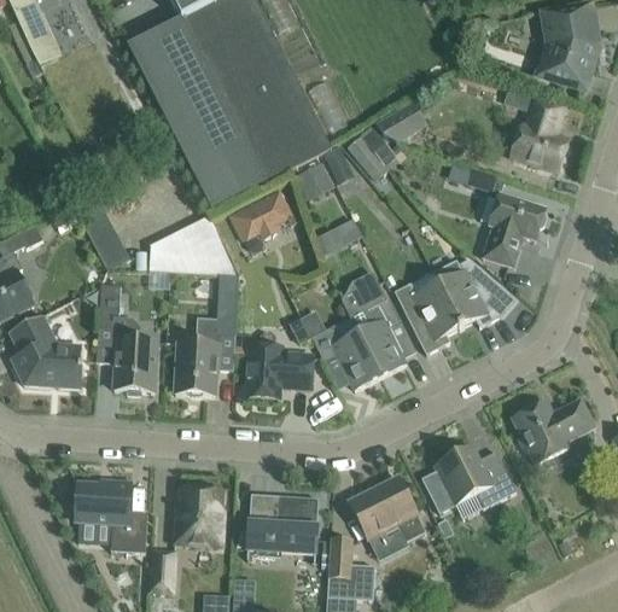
[(332,147),(256,0),(172,0),(181,18),(266,181),(332,147)]
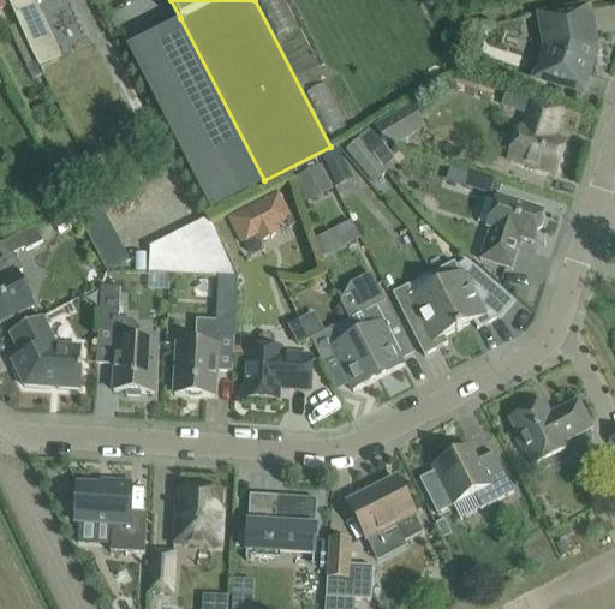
[(581,87),(587,66),(585,57),(591,55),(590,47),(595,46),(591,29),(572,31),(568,12),(543,17),(547,43),(544,52),(551,54),(551,53),(556,54),(549,77),(581,87)]
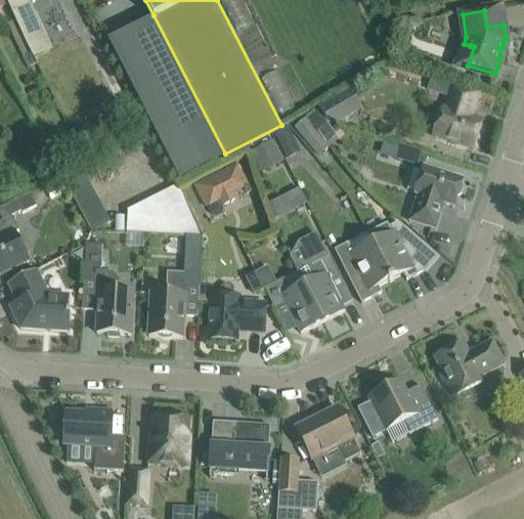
[(154,15),(108,39),(179,177),(225,154),(154,15)]
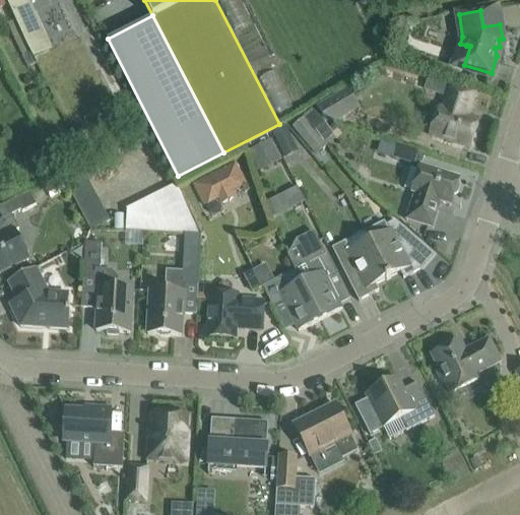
[(440,104),(431,131),(469,143),(478,117),(465,112),(467,106),(469,107),(474,89),(450,81),(443,105),(440,104)]
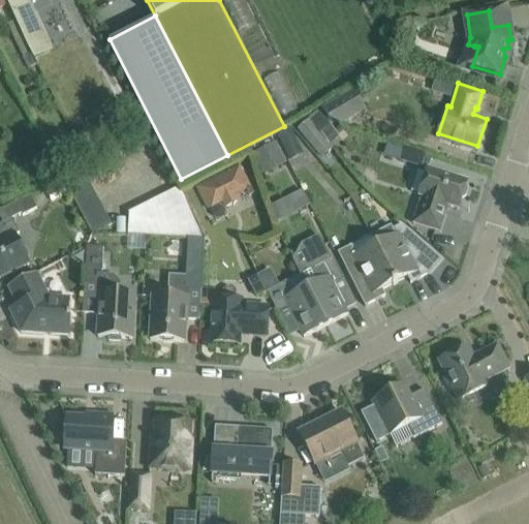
[(342,93),(321,105),(329,118),(341,121),(354,113),(366,106),(353,86),(342,93)]
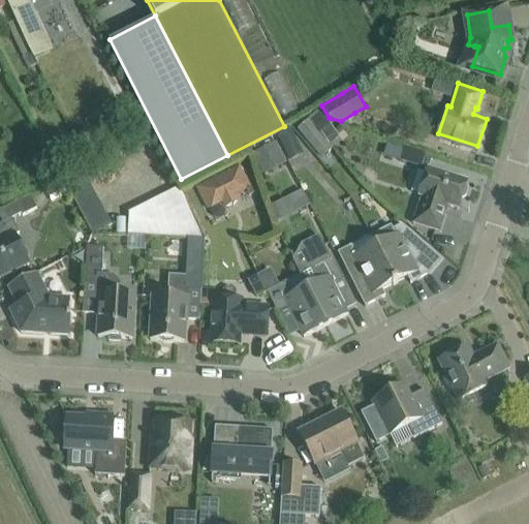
[(241,158),(196,181),(209,205),(223,196),(225,202),(240,194),(238,189),(252,181),(241,158)]
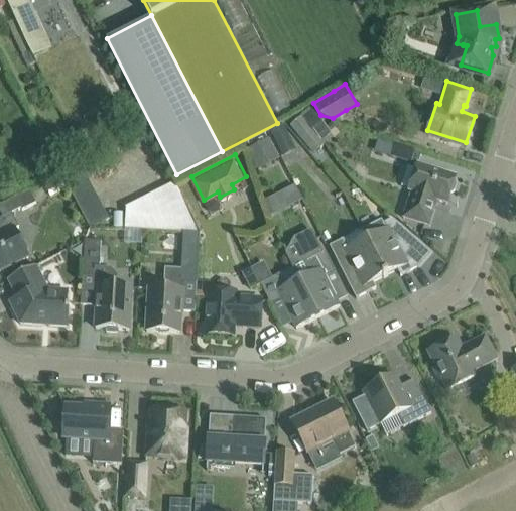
[(411,188),(403,214),(429,223),(437,197),(447,200),(450,189),(455,187),(458,179),(456,175),(456,173),(417,160),(409,187),(411,188)]
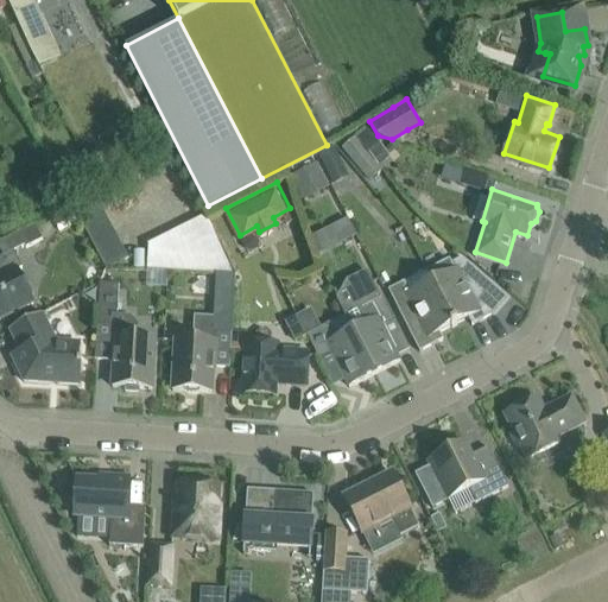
[(349,214),(339,220),(347,236),(358,232),(349,214)]
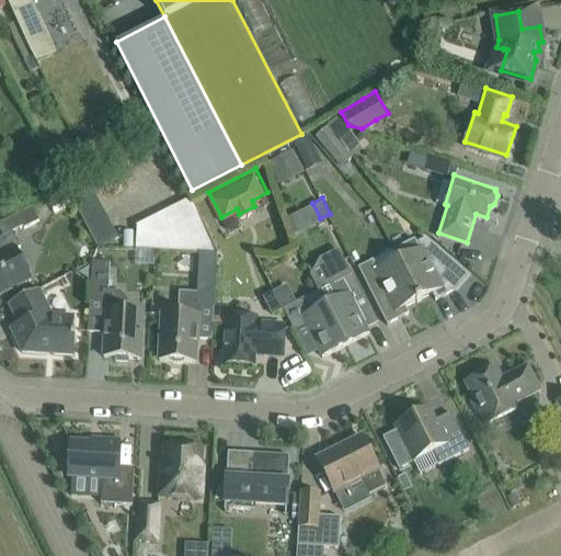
[(24,225),(39,217),(33,203),(16,211),(24,225)]
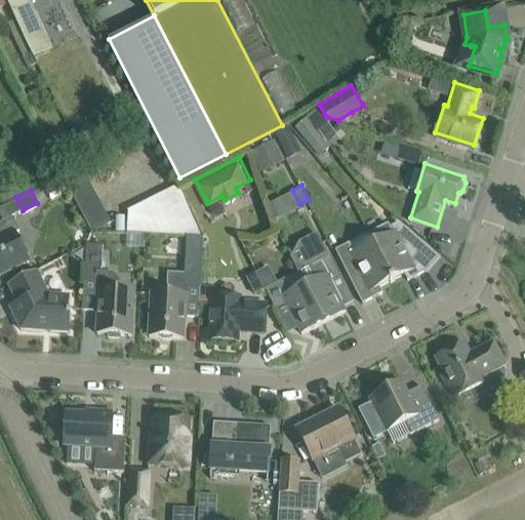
[(27,254),(28,251),(28,247),(26,244),(24,241),(19,240),(14,230),(19,228),(11,212),(0,217),(0,272),(29,258),(27,254)]
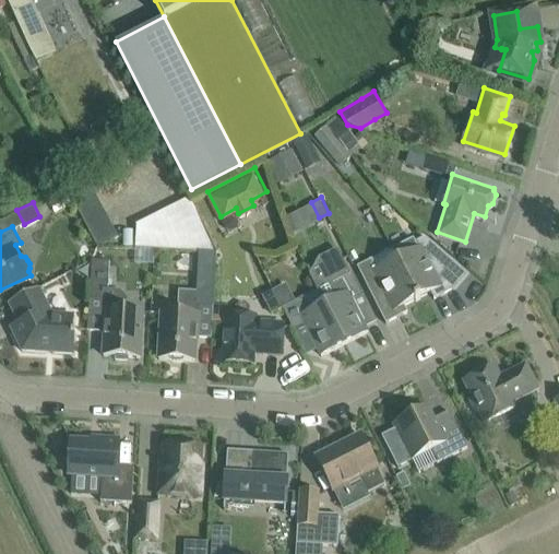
[(414,234),(392,245),(397,256),(418,296),(420,295),(419,294),(430,289),(433,295),(455,284),(467,271),(425,233),(416,238),(414,234)]
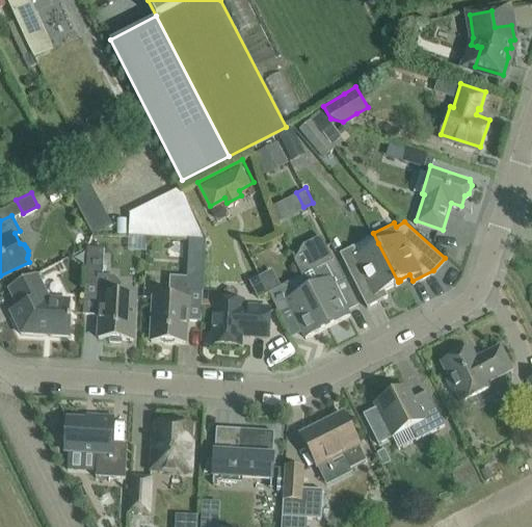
[(346,278),(335,256),(334,256),(322,234),(303,243),(313,260),(299,267),(309,285),(327,324),(350,313),(335,283),(346,278)]
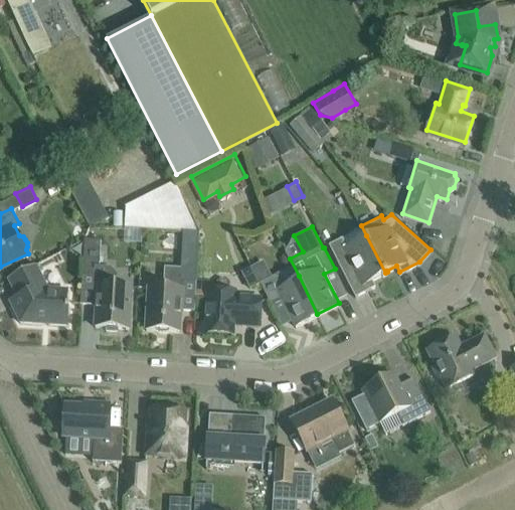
[(194,308),(199,229),(183,228),(181,266),(170,265),(164,270),(164,285),(149,285),(146,327),(156,327),(158,329),(161,330),(164,330),(167,329),(170,328),(179,329),(181,307),(194,308)]
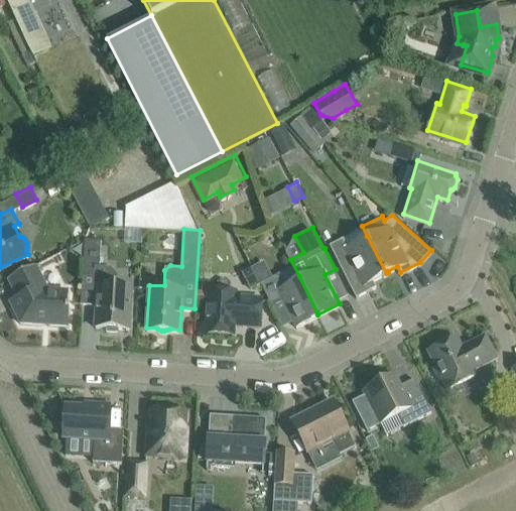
[(383,274),(386,273),(367,236),(349,246),(344,235),(330,242),(356,294),(376,284),(373,278),(383,273),(383,274)]
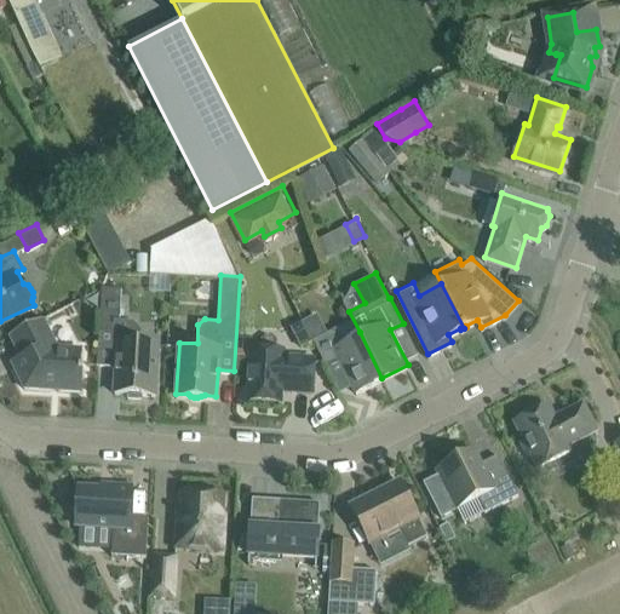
[(155,392),(158,342),(139,340),(141,326),(133,317),(120,317),(121,286),(102,285),(99,328),(98,328),(96,362),(116,363),(115,390),(128,390),(132,394),(137,394),(141,391),(155,392)]
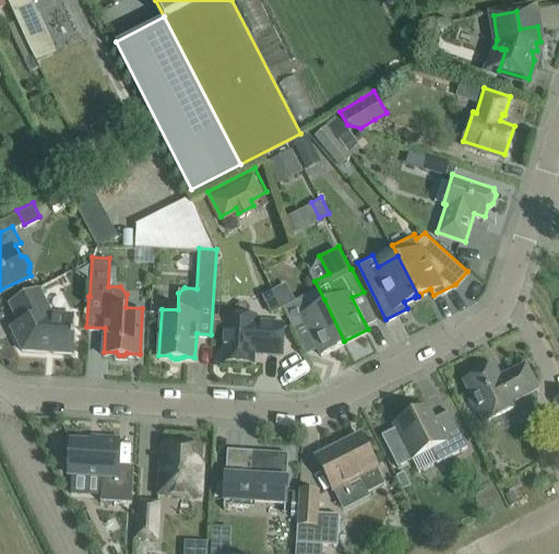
[(51,310),(38,284),(9,299),(19,319),(10,323),(22,348),(73,350),(75,329),(73,329),(73,311),(51,310)]
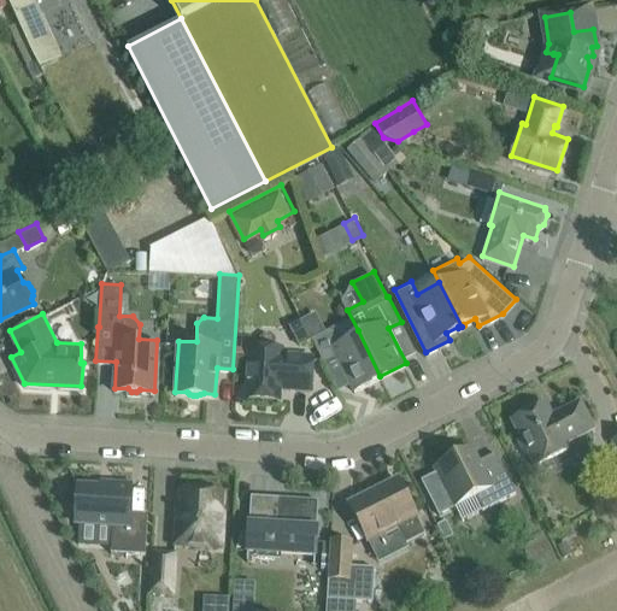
[(311,335),(304,321),(301,316),(291,322),(301,341),(312,336),(311,335)]
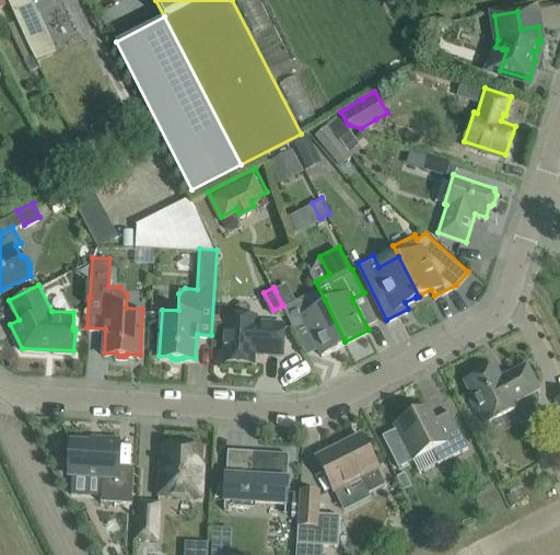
[(282,287),(276,291),(282,304),(290,301),(282,287)]
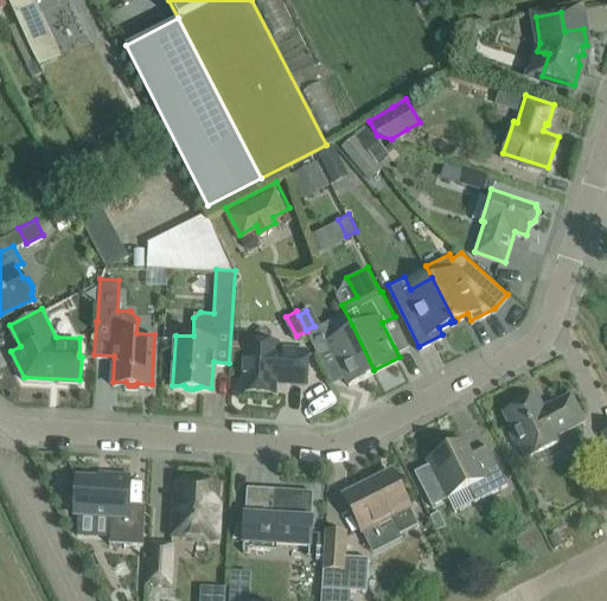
[(374,370),(352,325),(337,333),(328,318),(314,326),(306,330),(307,331),(319,355),(332,349),(349,382),(374,370)]
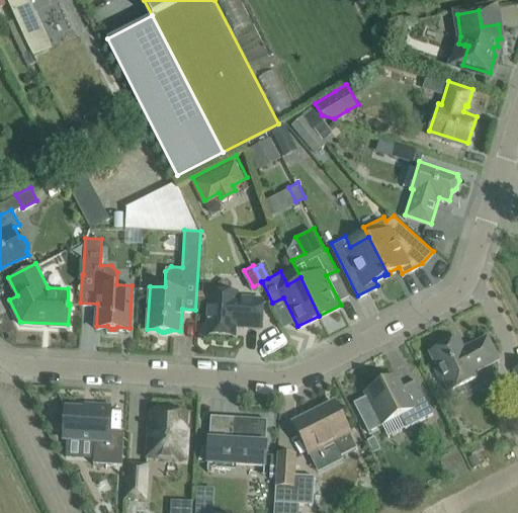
[(262,326),(263,296),(237,295),(238,290),(209,288),(206,332),(235,334),(236,322),(244,322),(244,325),(262,326)]
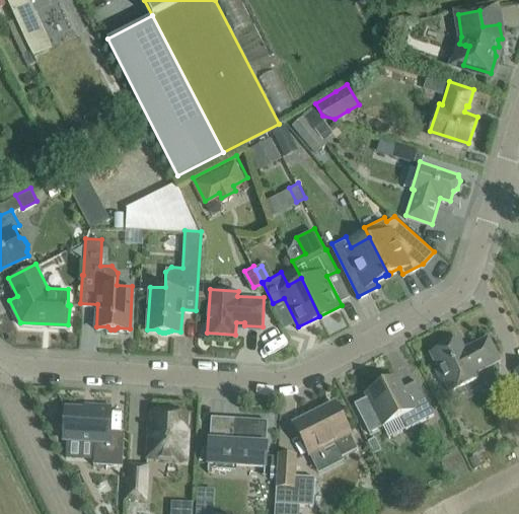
[(476,369),(500,358),(489,335),(470,344),(471,347),(466,349),(459,336),(431,351),(438,366),(436,367),(441,377),(444,376),(450,389),(479,374),(476,369)]
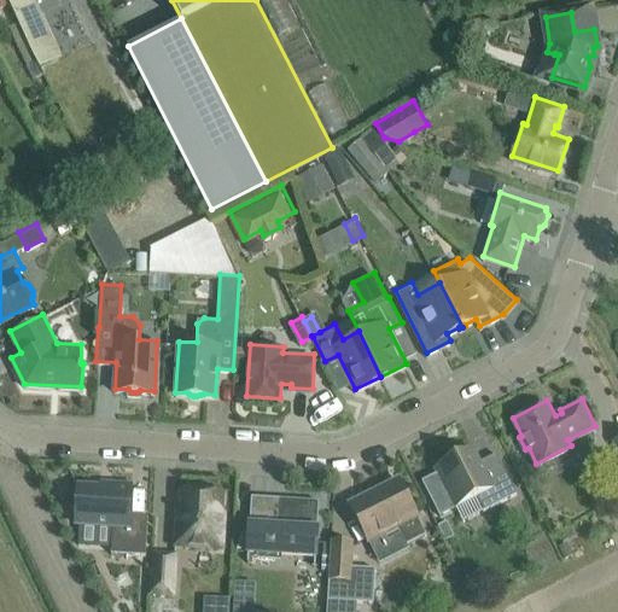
[(517,490),(496,450),(481,459),(473,446),(464,450),(460,444),(449,450),(447,456),(448,459),(435,466),(461,518),(517,490)]
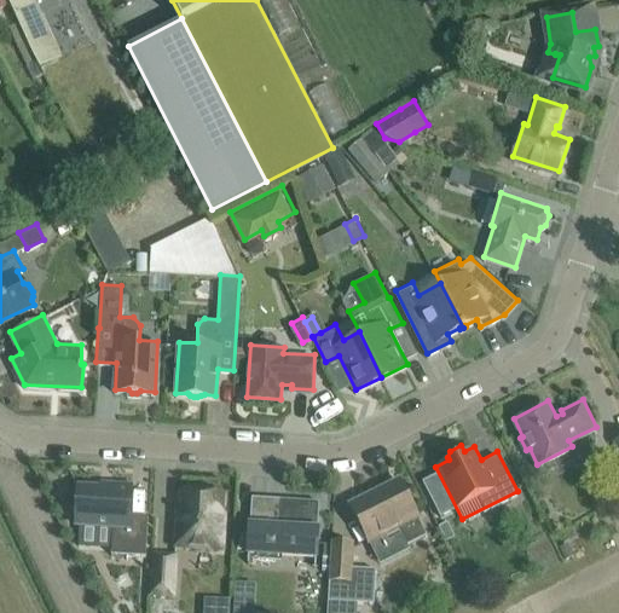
[(399,476),(350,502),(369,539),(381,562),(411,547),(408,542),(427,532),(418,514),(399,476)]
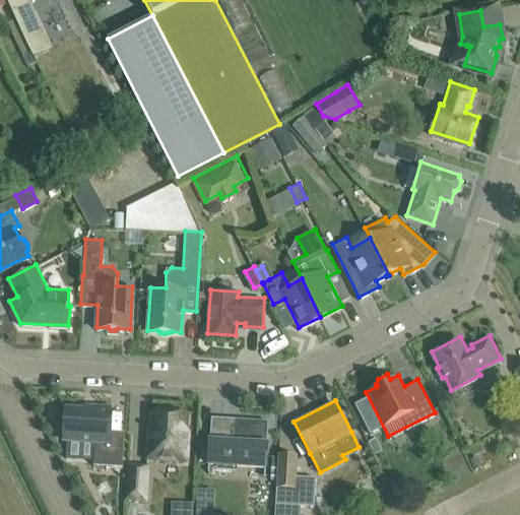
[(123,464),(124,431),(110,430),(111,405),(93,404),(93,408),(65,406),(63,437),(94,439),(93,462),(123,464)]
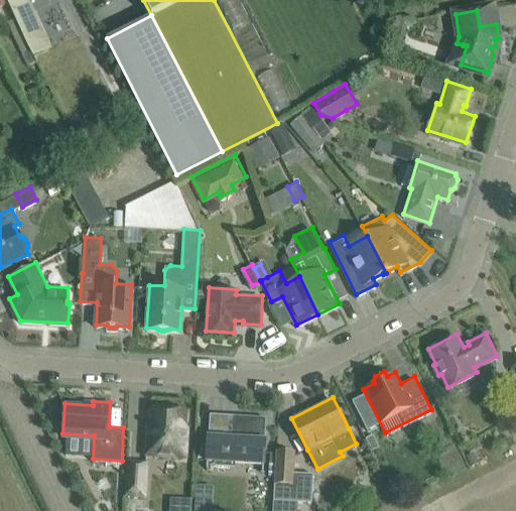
[(185,455),(187,426),(184,426),(185,410),(151,408),(150,424),(148,424),(146,453),(185,455)]
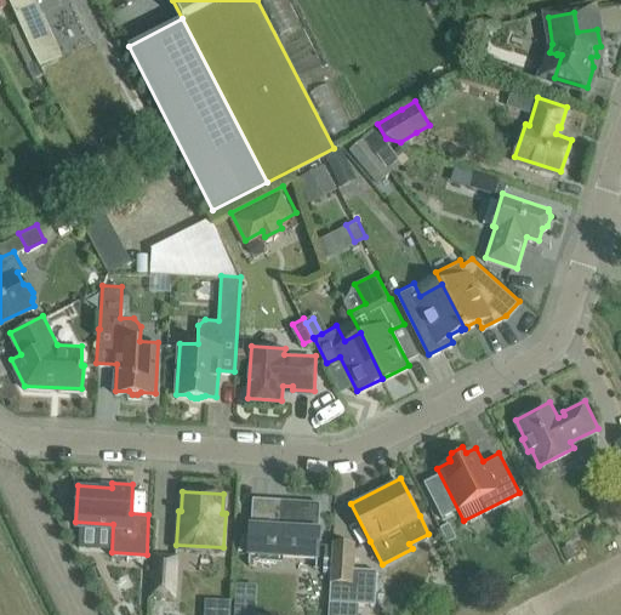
[(252,495),(249,562),(250,562),(250,552),(317,556),(315,565),(317,565),(320,500),(319,500),(289,497),(289,504),(281,502),(281,497),(252,495)]
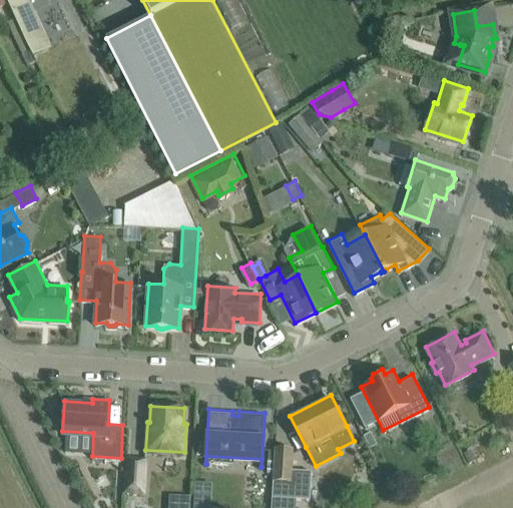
[(291,478),(293,447),(276,446),(273,495),(310,497),(311,476),(295,475),(295,478),(291,478)]
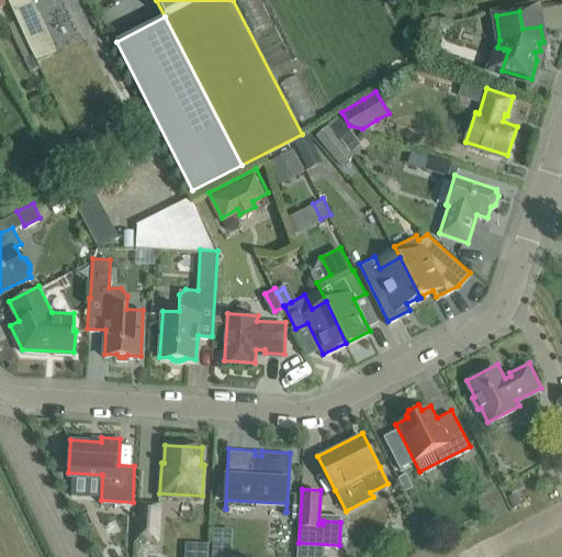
[(157,537),(159,502),(141,501),(138,536),(157,537)]
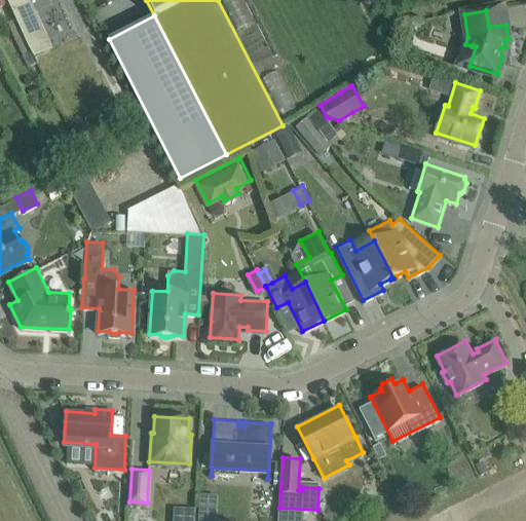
[(218,494),(199,493),(198,511),(217,512),(218,494)]
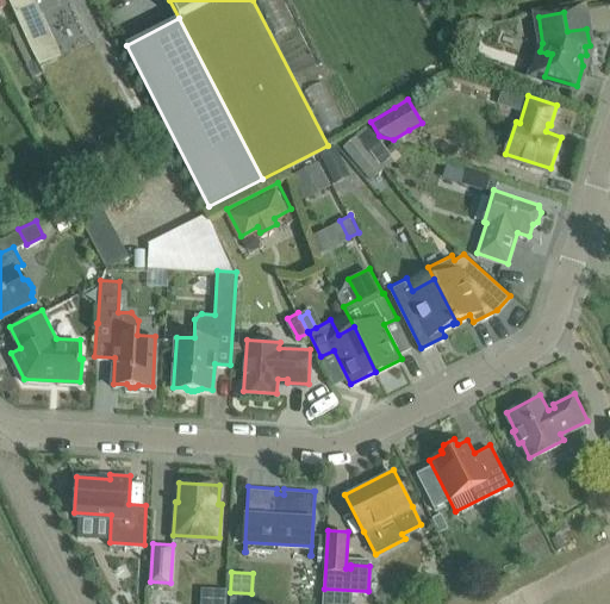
[(225,603),(226,589),(201,587),(200,603),(225,603)]
